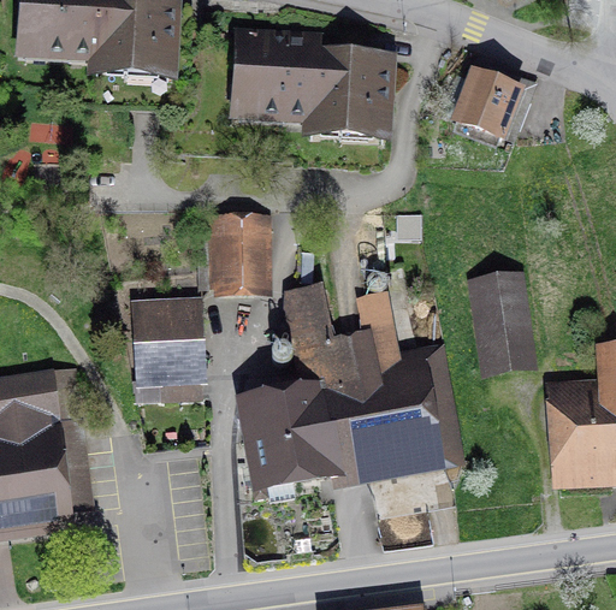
[(17,0),(15,60),(88,64),(87,78),(177,83),(181,0),(17,0)]
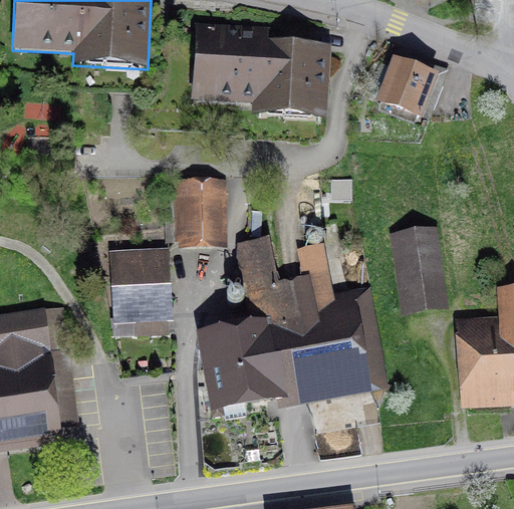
[(269,43),(269,27),(194,24),(191,102),(253,104),(252,117),(327,121),(330,45),(269,43)]
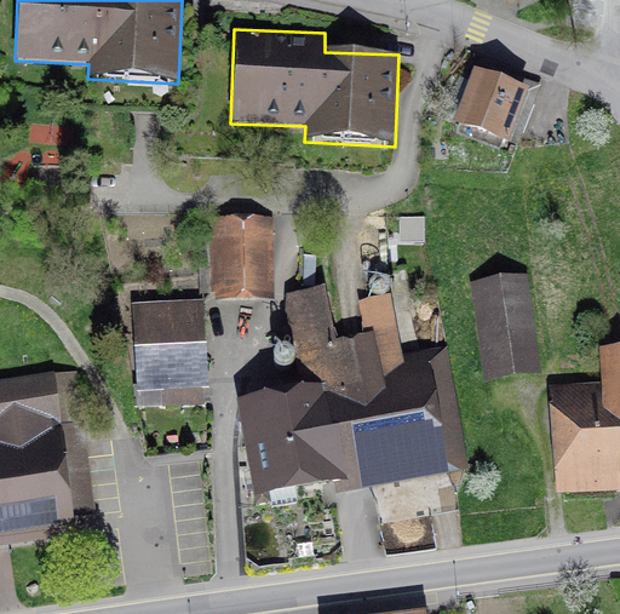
[(509,147),(530,91),(476,69),(454,125),(509,147)]
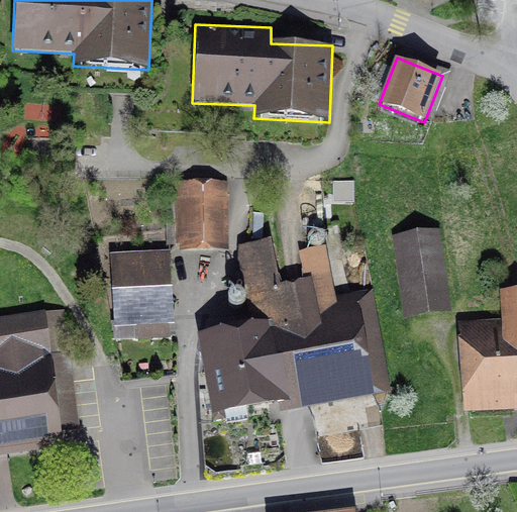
[(229,250),(228,179),(177,180),(178,251),(229,250)]
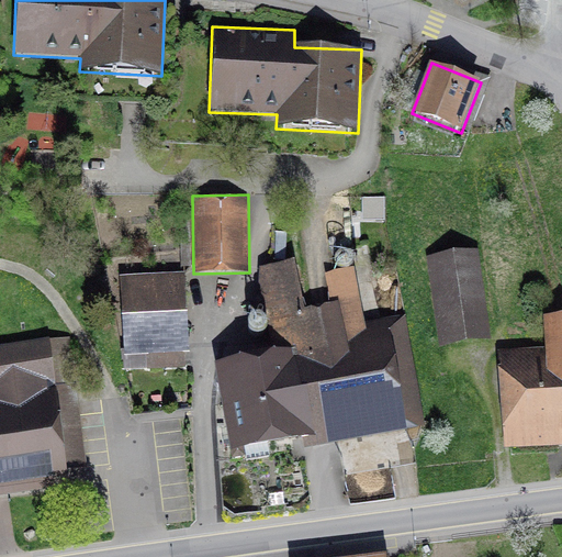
[(486,331),(475,255),(435,262),(446,337),(486,331)]
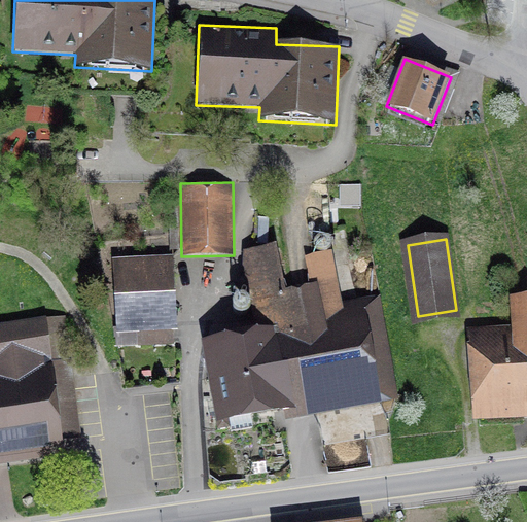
[(394,381),(379,293),(362,297),(366,316),(323,324),(315,281),(336,277),(330,250),(305,254),(310,282),(283,287),(275,242),(245,247),(261,334),(215,343),(227,412),(394,381)]
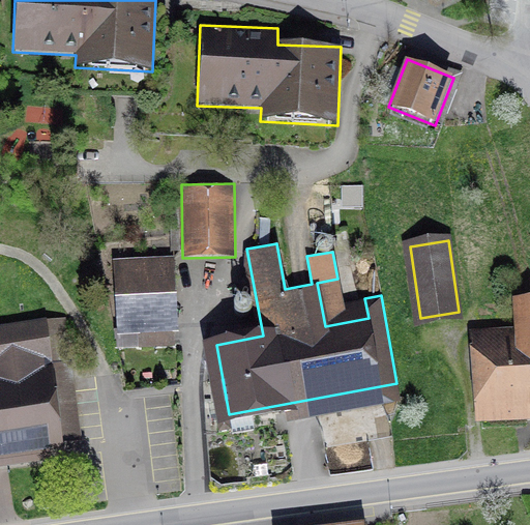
[(179,343),(174,256),(114,259),(117,336),(139,334),(139,345),(179,343)]
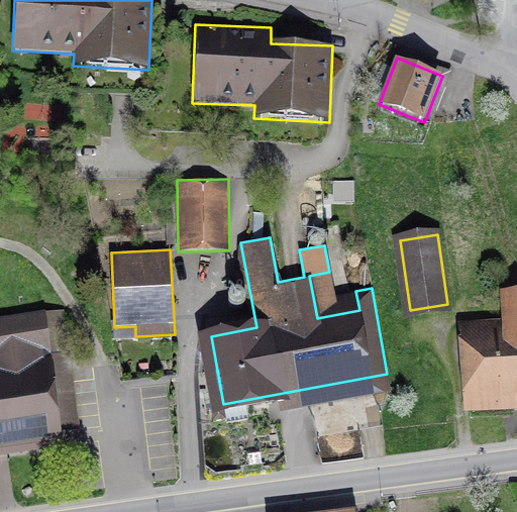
[(507,320),(471,323),(476,398),(516,395),(516,297),(506,298),(507,320)]
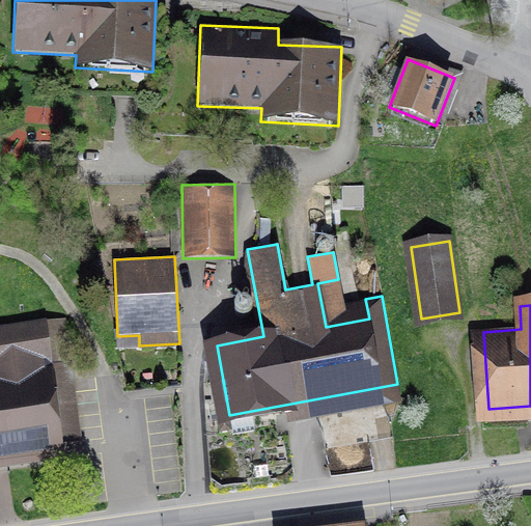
[(0,443),(78,433),(62,316),(0,325),(0,443)]
